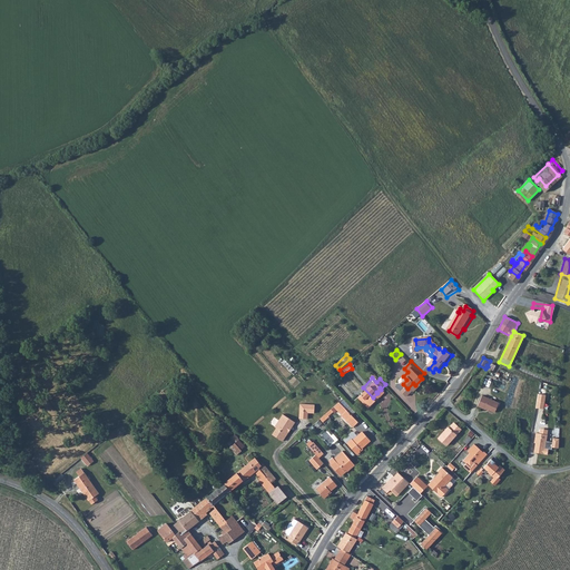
[(478,387),(473,399),(479,401),(483,391),(478,387)]
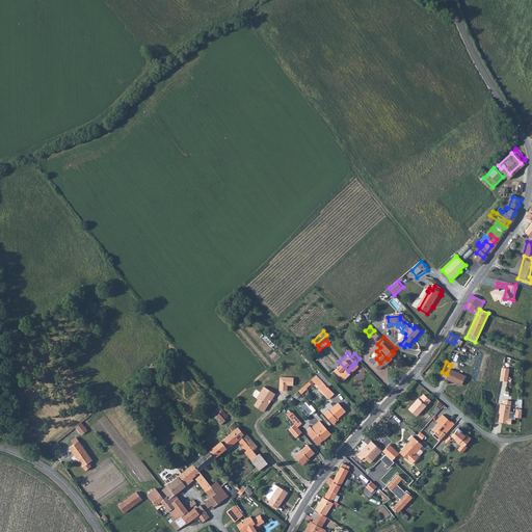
[(451,365),(447,374),(448,375),(449,374),(457,377),(461,370),(451,365)]
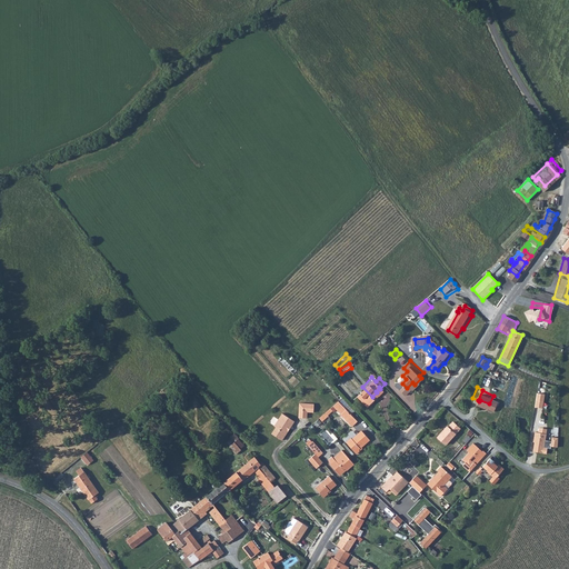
[(316,398),(301,397),(301,403),(305,403),(305,406),(309,406),(316,407),(316,398)]
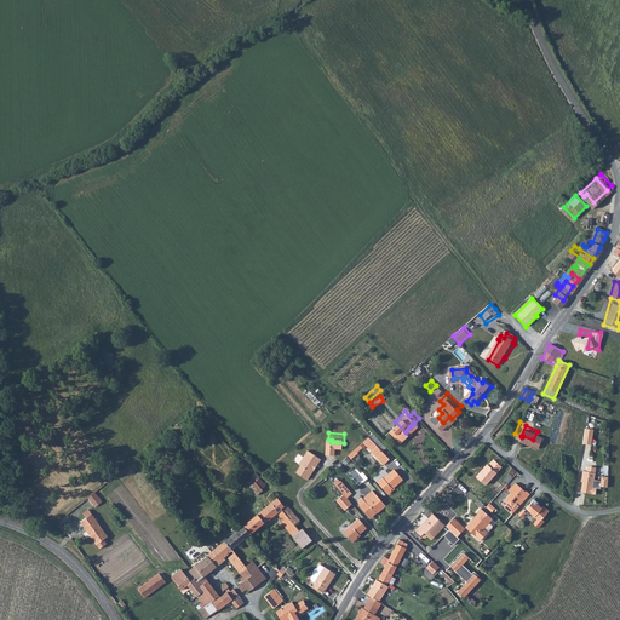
[(389,455),(392,452),(380,440),(375,443),(389,455)]
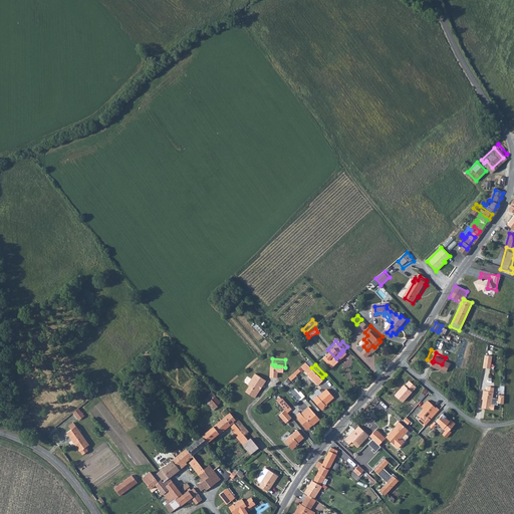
[(250,379),(247,386),(256,392),(267,374),(256,367),(249,379),(250,379)]
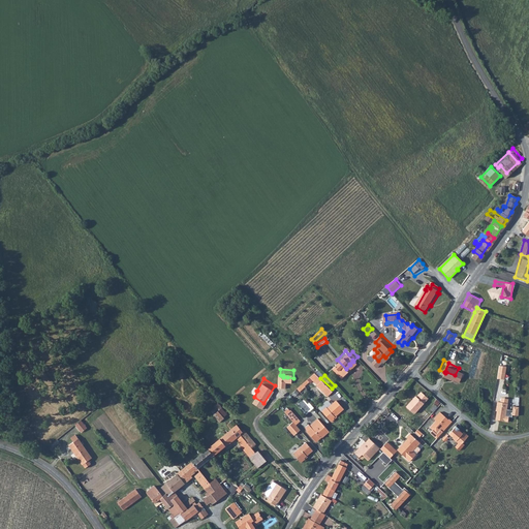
[(414,413),(428,397),(421,392),(416,397),(414,396),(406,407),(414,413)]
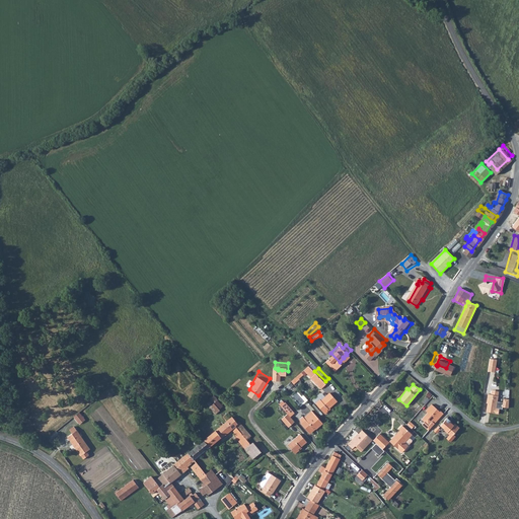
[(331,405),(330,404),(341,395),(334,387),(324,395),(323,394),(319,397),(328,408),(331,405)]
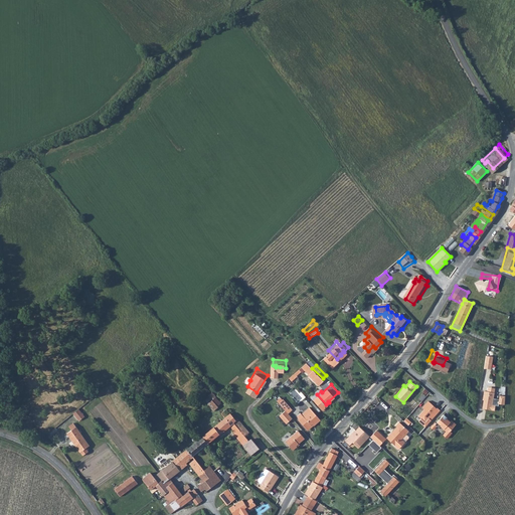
[(484,392),(482,403),(494,405),(495,400),(498,401),(499,398),(504,399),(505,391),(500,390),(499,394),(493,393),(494,387),(487,386),(485,385),(483,392),(484,392)]
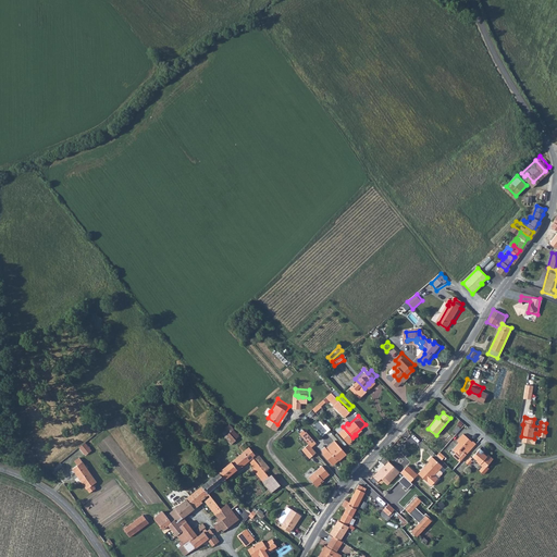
[(453,435),(460,442),(470,430),(461,423),(453,435)]
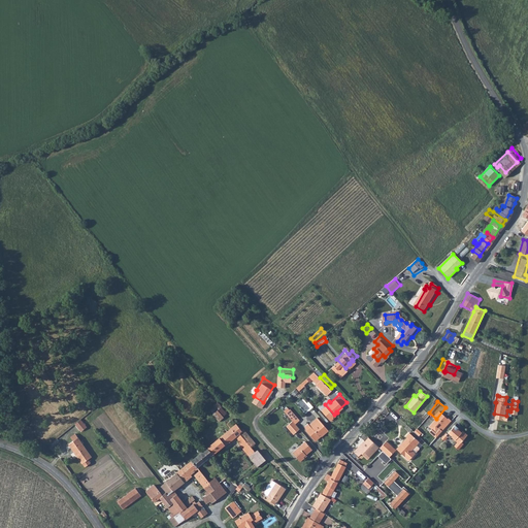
[(218,405),(223,413),(227,409),(221,403),(218,405)]
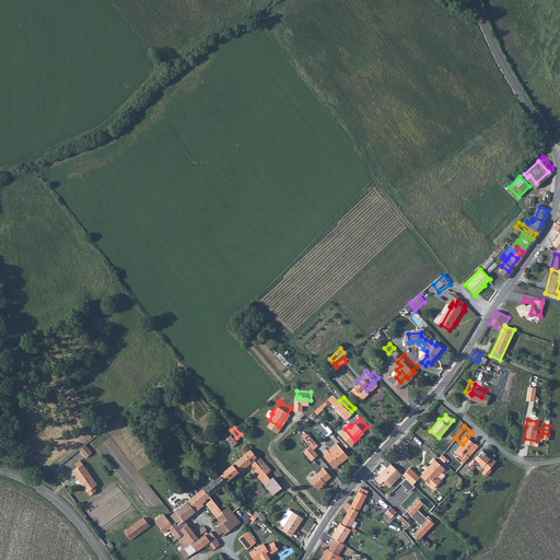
[(315,433),(311,436),(312,439),(315,442),(319,438),(315,433)]
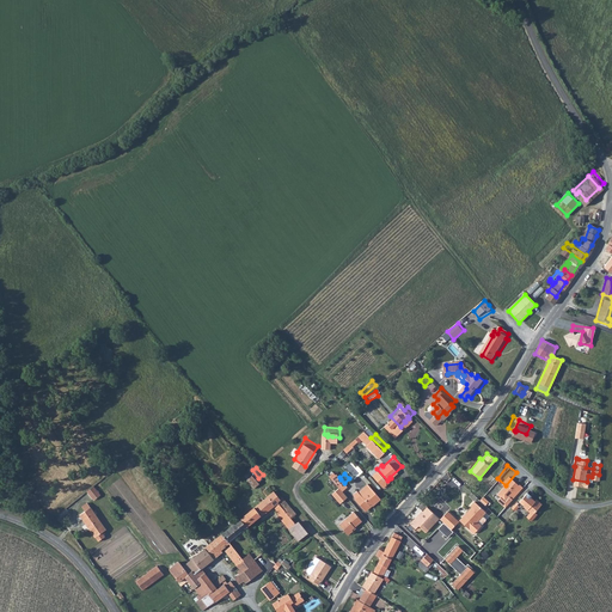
[(342,491),(348,487),(344,483),(341,479),(335,484),(338,488),(342,491)]
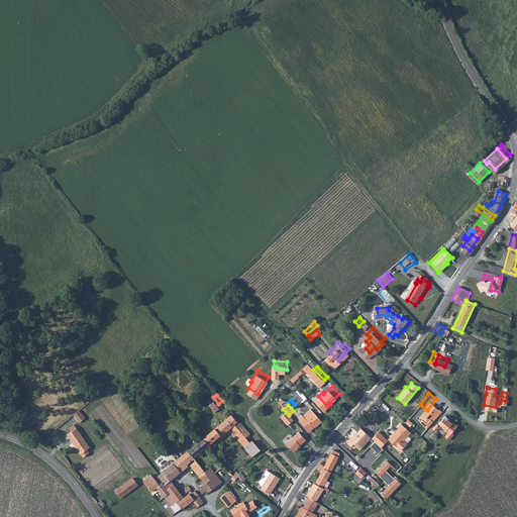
[(446,409),(442,406),(435,415),(434,414),(430,419),(433,421),(435,417),(438,419),(439,417),(446,423),(443,427),(446,430),(451,424),(449,422),(455,415),(450,412),(449,413),(445,410),(446,409)]
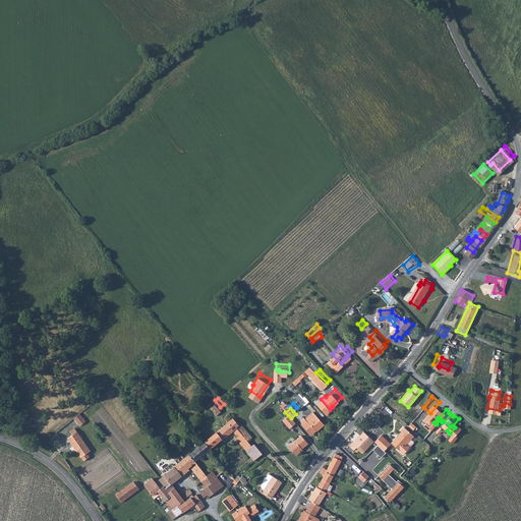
[(316,431),(325,425),(312,412),(305,419),(303,417),(300,421),(311,436),(315,431),(314,429),(315,429),(316,431)]
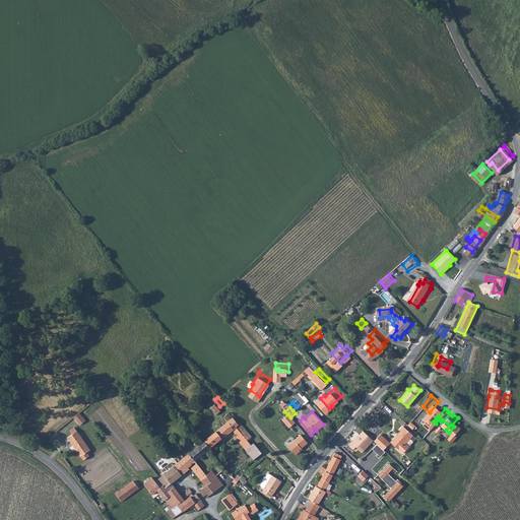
[(240,438),(239,439),(247,448),(252,444),(247,439),(252,435),(240,421),(238,424),(229,412),(223,414),(222,416),(226,420),(211,433),(208,431),(205,433),(207,436),(205,437),(209,443),(211,445),(217,439),(221,436),(222,438),(233,430),(240,438)]
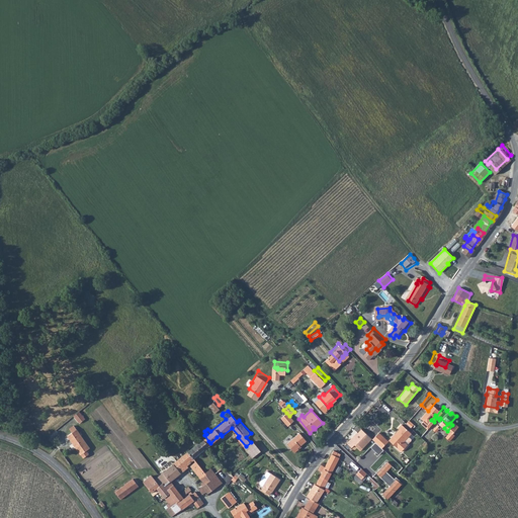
[(79,423),(85,419),(79,412),(74,416),(79,423)]
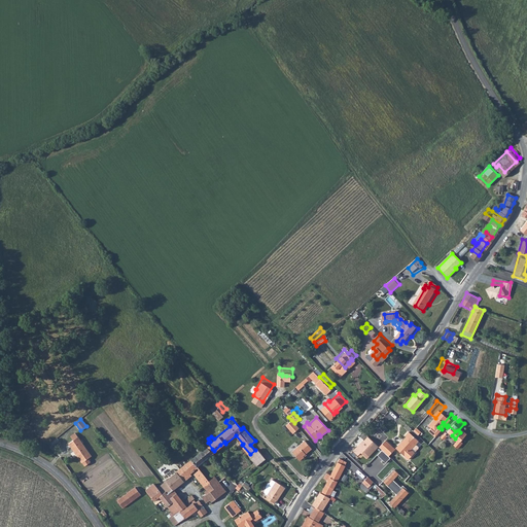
[(294,423),(291,420),(285,426),(292,434),(299,428),(294,423)]
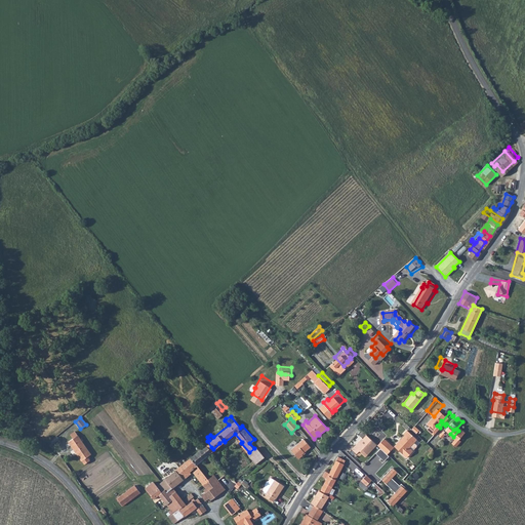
[(398,442),(394,446),(406,458),(412,452),(409,449),(414,444),(417,442),(406,431),(403,435),(404,436),(402,438),(403,439),(399,443),(398,442)]
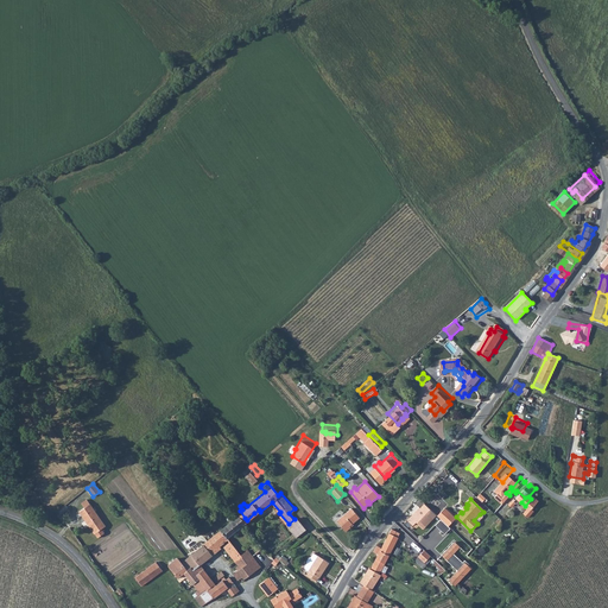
[(83,507),(78,512),(97,537),(103,532),(101,529),(106,525),(86,500),(81,504),(83,507)]
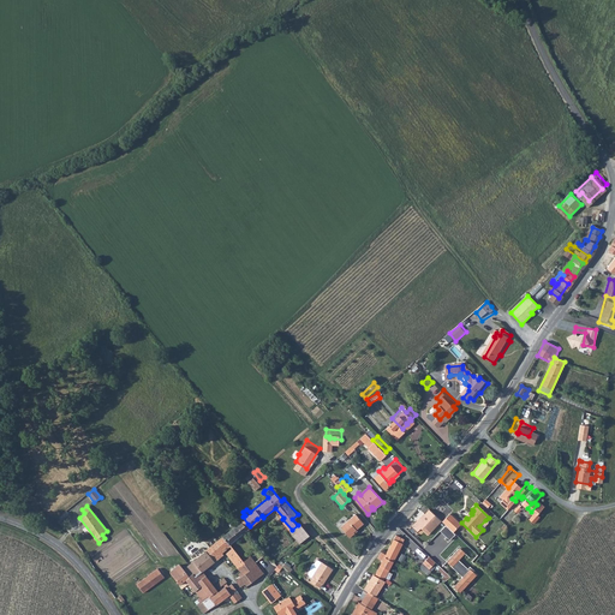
[(428,536),(442,521),(435,514),(430,519),(424,513),(411,526),(418,532),(421,529),(428,536)]
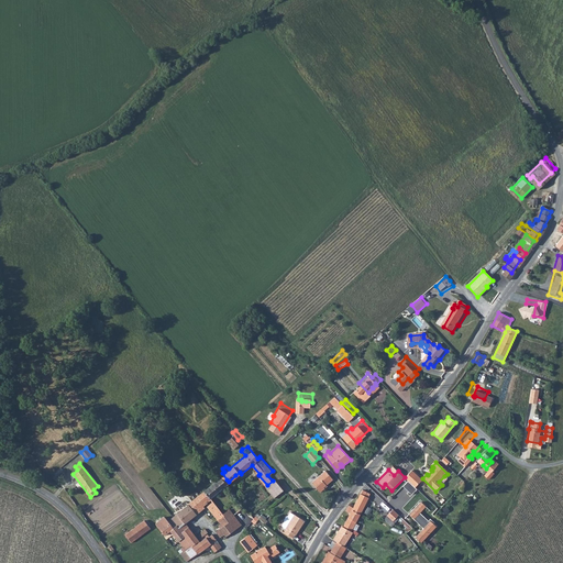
[(408,482),(415,487),(422,479),(412,470),(405,477),(408,482)]
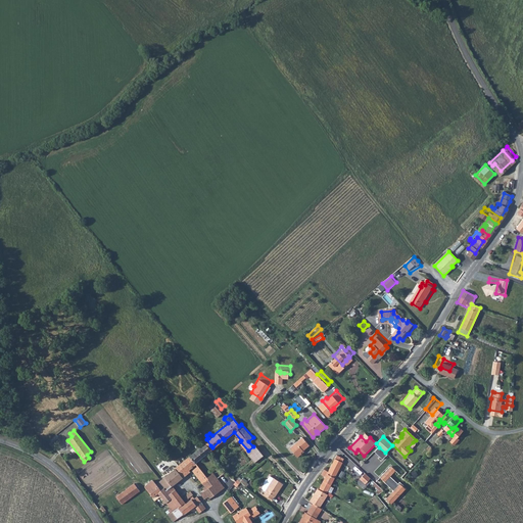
[(302,437),(289,447),(297,458),(301,455),(300,453),(310,445),(302,437)]
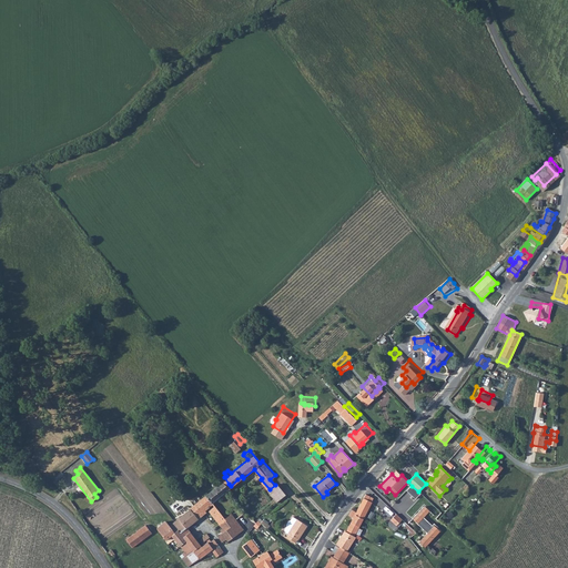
[(224,477),(215,484),(219,488),(222,493),(229,488),(226,486),(229,484),(224,477)]
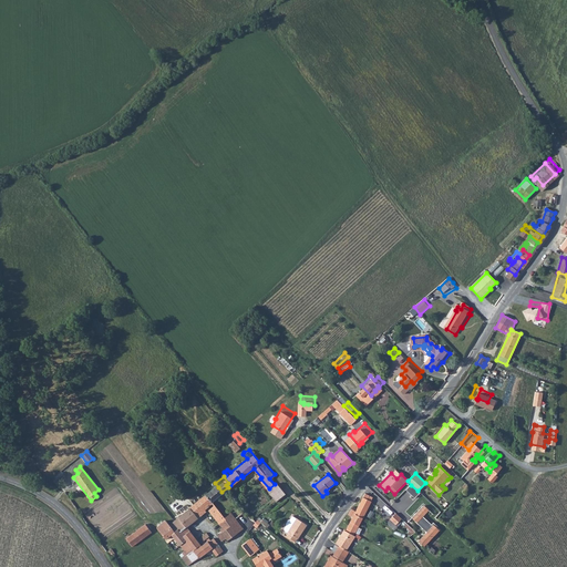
[(287,492),(278,482),(275,484),(285,494),(287,492)]
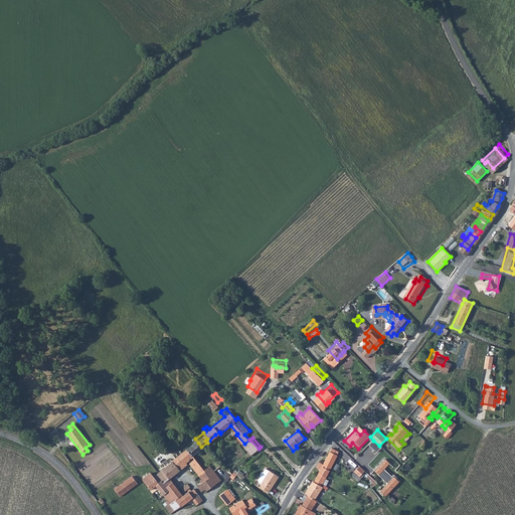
[(197,450),(194,446),(198,443),(195,439),(176,455),(184,465),(187,463),(185,461),(194,454),(197,450)]
